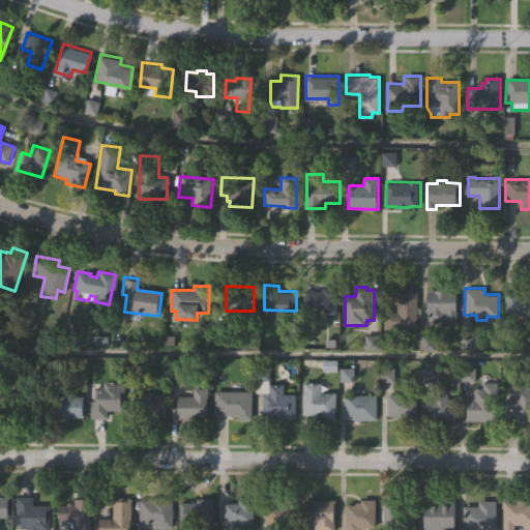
[(336,289),(336,312),(305,312),(306,290),(323,290),(323,289),(336,289)]
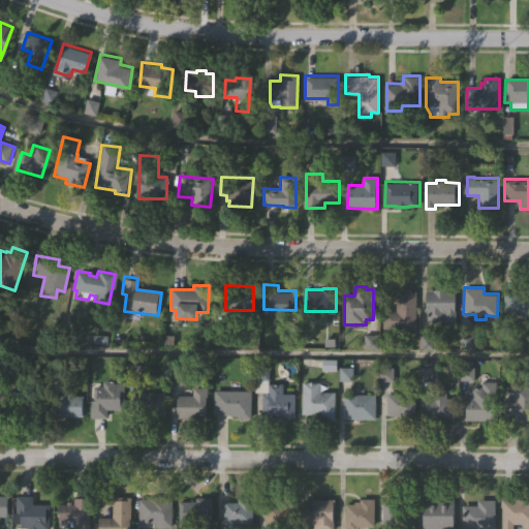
[(414,291),(414,327),(383,327),(383,312),(396,312),(396,288),(409,288),(409,291),(414,291)]
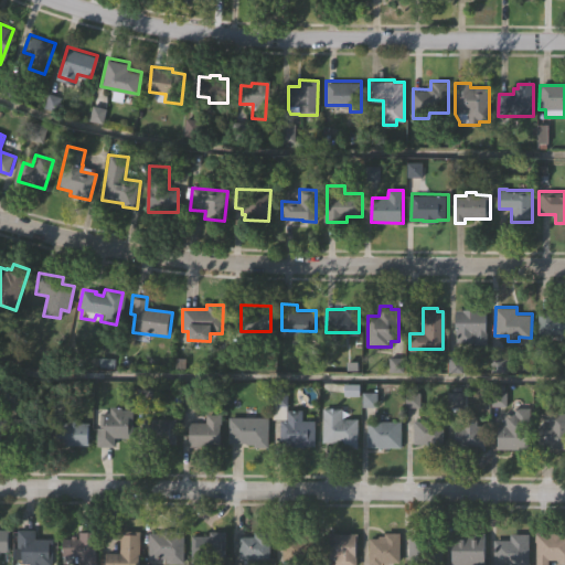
[(456,342),(457,333),(455,333),(455,309),(461,310),(462,309),(478,309),(478,310),(486,310),(486,332),(487,331),(487,344),(473,343),(473,342),(456,342)]
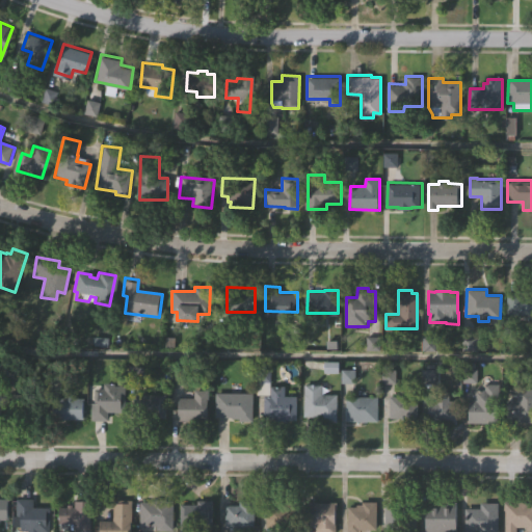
[(531,291),(531,318),(529,318),(529,315),(507,314),(507,291),(531,291)]
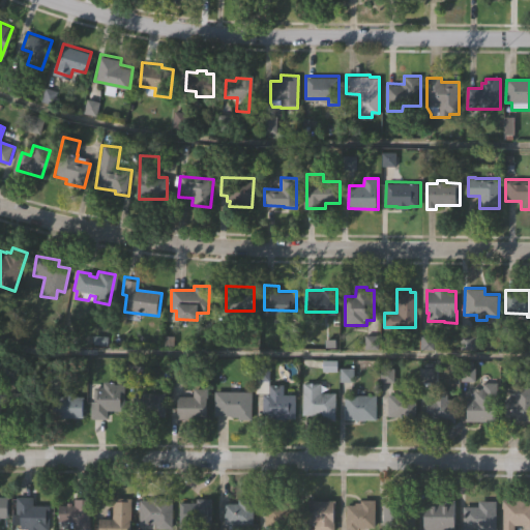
[(297,416),(287,416),(287,417),(275,417),(275,415),(264,415),(264,391),(259,391),(259,364),(271,364),(271,381),(286,382),(286,393),(297,393),(297,416)]
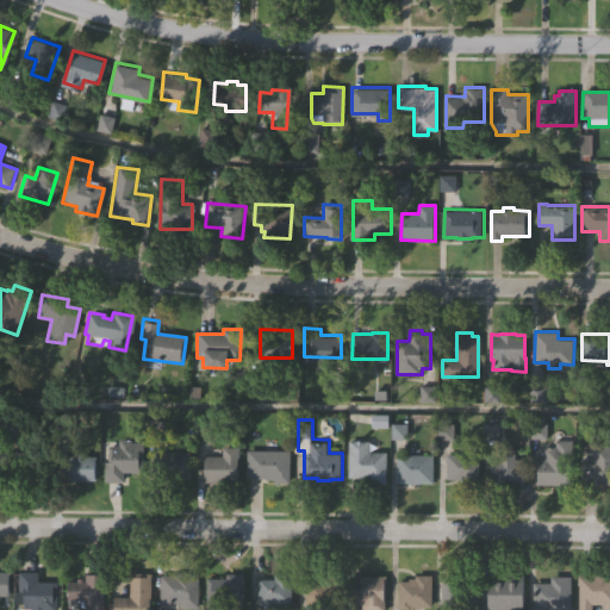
[(105,481),(105,461),(107,461),(109,446),(119,446),(119,439),(131,440),(131,442),(143,442),(143,472),(124,472),(124,481),(105,481)]
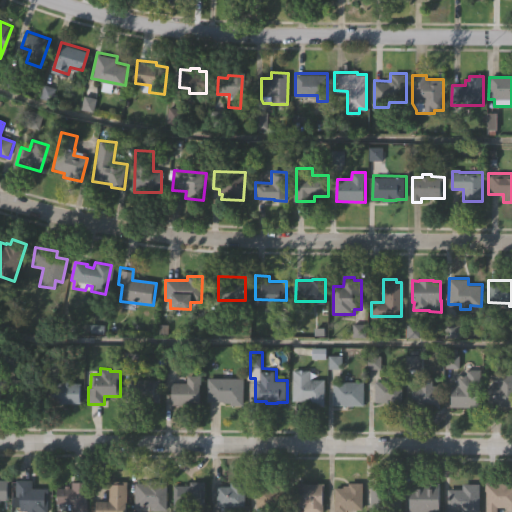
[(480,406),(451,406),(451,384),(457,384),(457,375),(467,375),(467,368),(481,368),(480,406)]
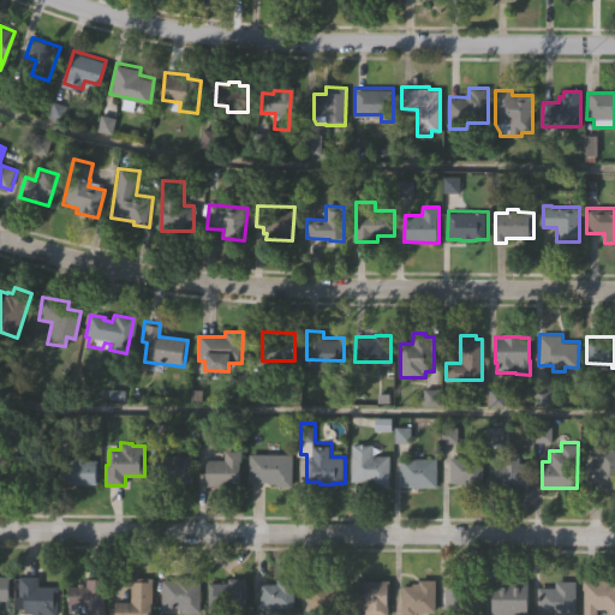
[(389,487),(370,487),(370,481),(352,481),(352,445),(374,445),(372,455),(389,455),(389,487)]
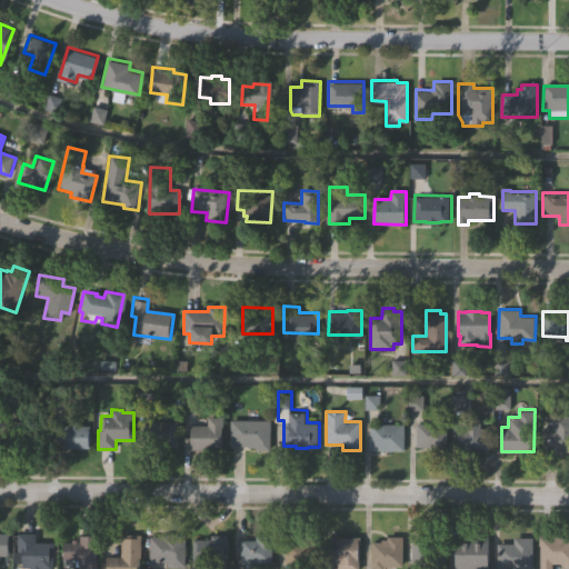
[(568,451),(542,451),(542,428),(551,428),(551,413),(568,413),(568,451)]
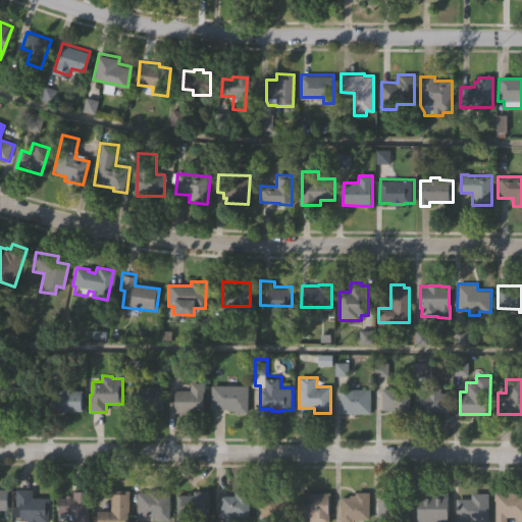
[(204,412),(175,412),(175,390),(191,390),(191,380),(205,380),(205,392),(204,392),(204,412)]
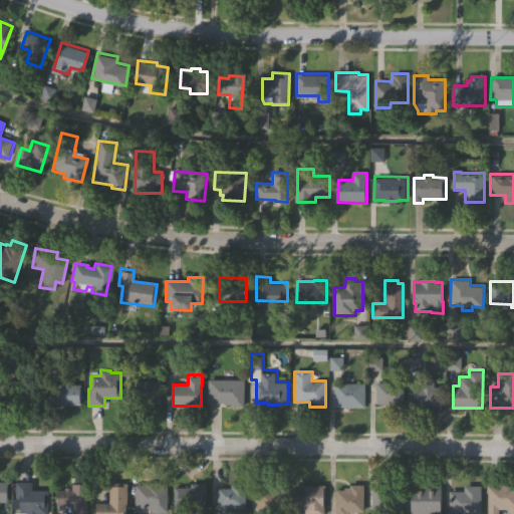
[(40,404),(13,404),(13,379),(41,379),(40,404)]
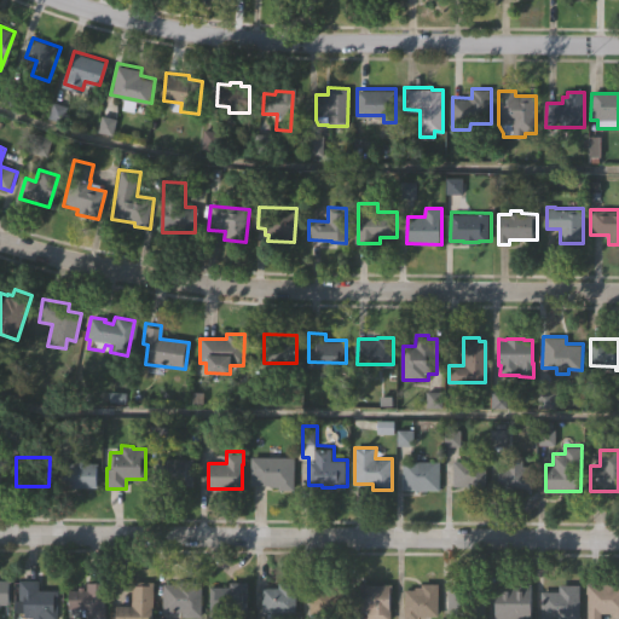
[(195,484),(156,484),(156,457),(195,458),(195,484)]
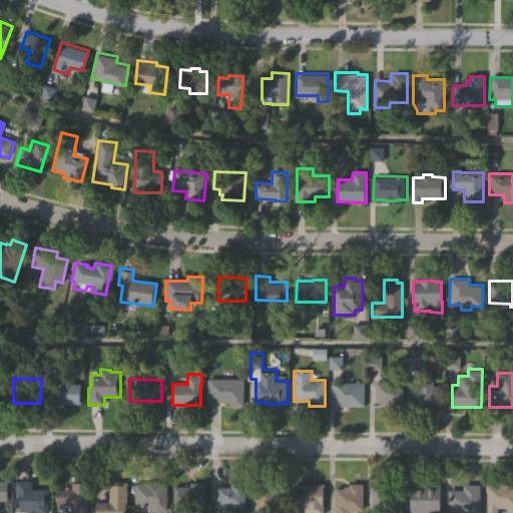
[(244,404),(230,404),(230,403),(222,403),(222,401),(208,401),(208,379),(244,379),(244,404)]
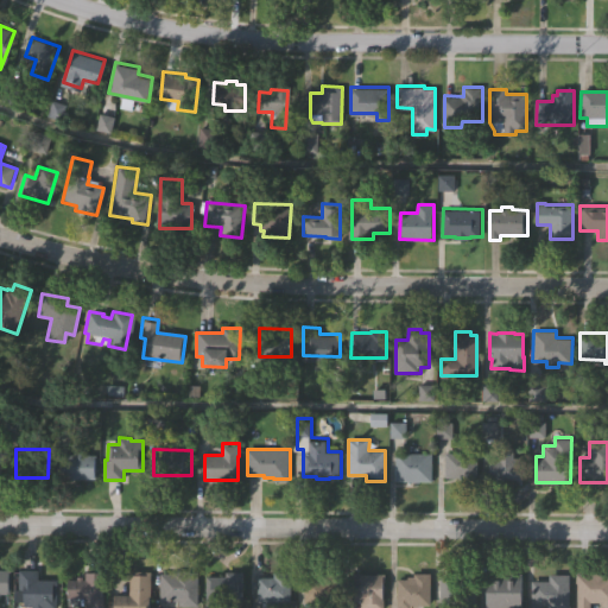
[(476,480),(460,480),(460,476),(445,476),(445,451),(477,453),(476,480)]
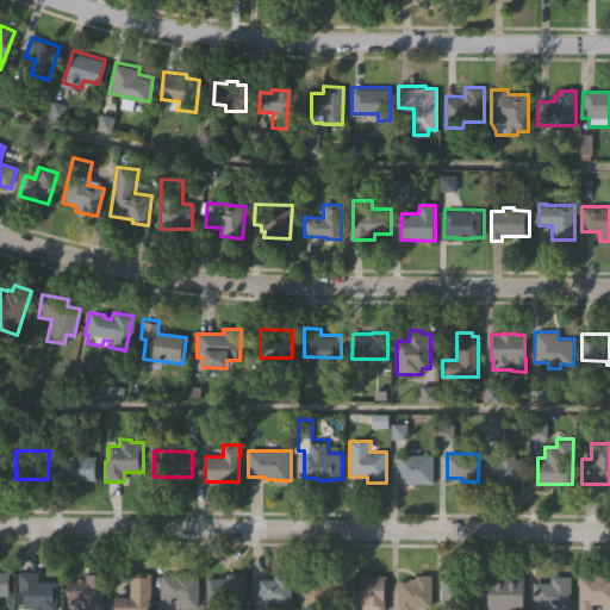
[(435,480),(398,480),(398,454),(436,454),(435,480)]
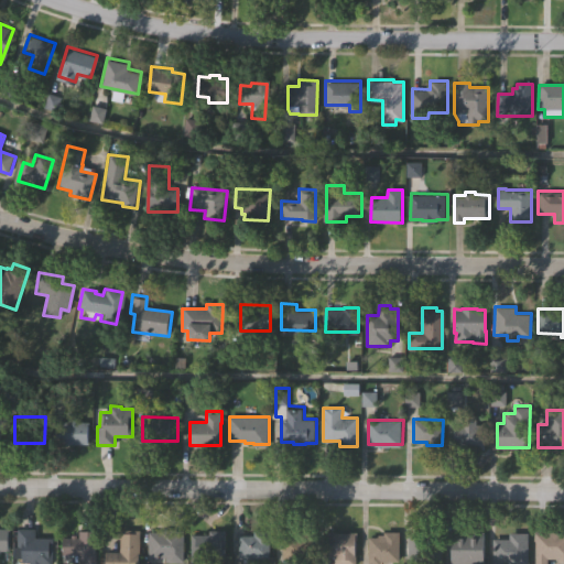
[(86,443),(57,443),(57,422),(86,422),(86,443)]
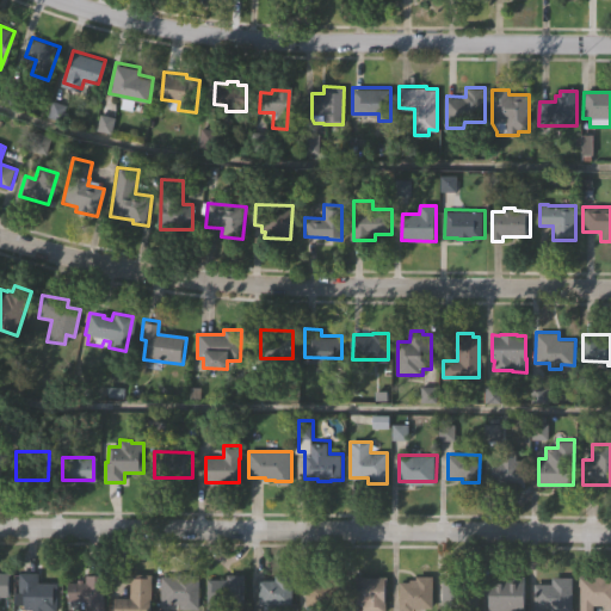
[(524,486),(492,485),(492,458),(524,458),(524,486)]
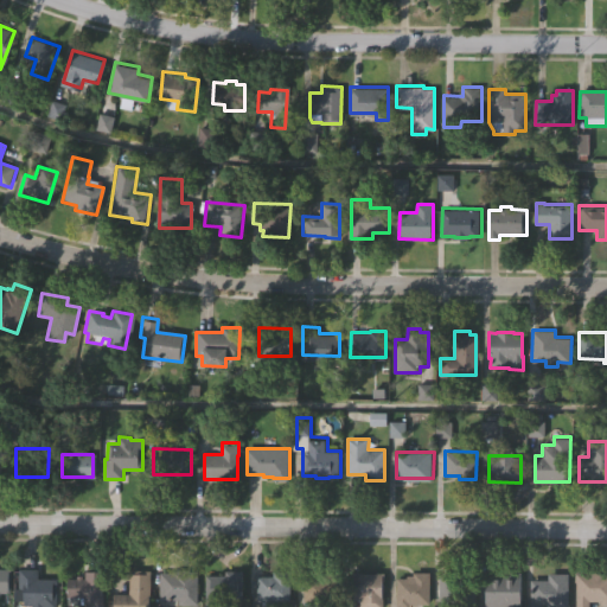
[(0,567),(13,568),(12,590),(5,590),(5,595),(0,595),(0,567)]
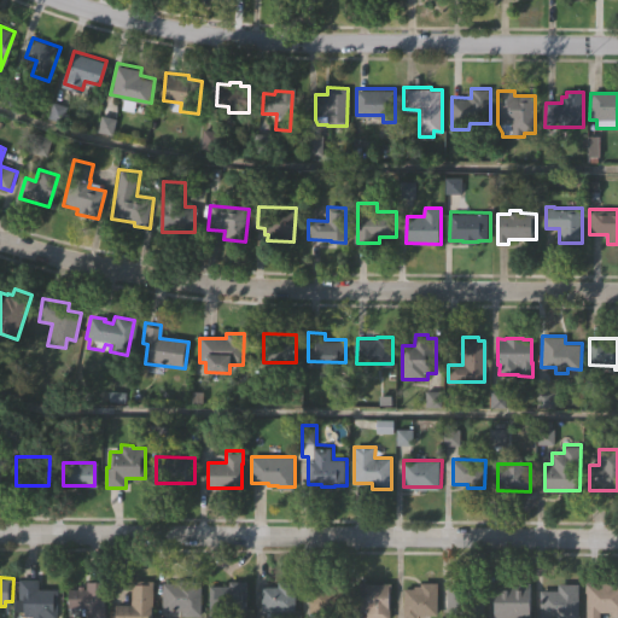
[(63,587),(63,617),(47,617),(35,617),(35,613),(25,613),(25,596),(19,596),(19,578),(40,578),(40,587),(63,587)]
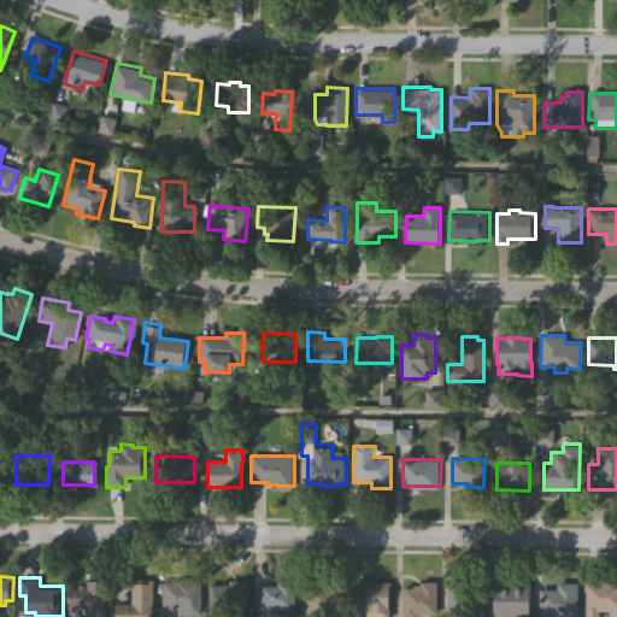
[(154,579),(153,616),(111,616),(111,607),(117,607),(117,600),(133,601),(133,579),(154,579)]
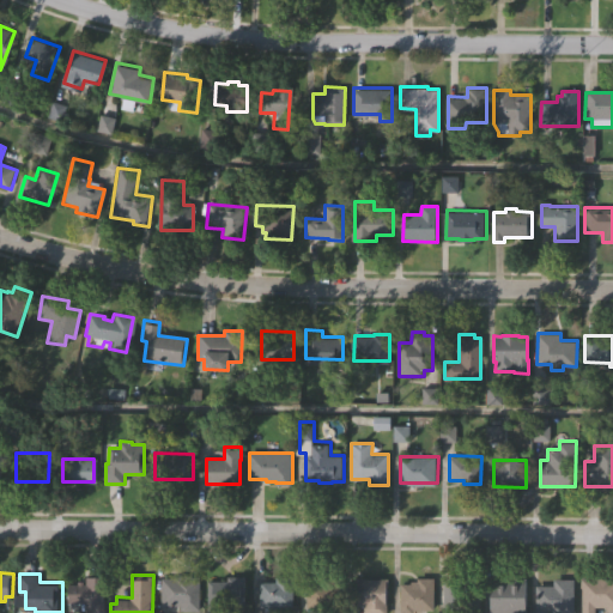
[(247,575),(247,605),(229,605),(229,612),(210,612),(210,580),(229,580),(229,575),(247,575)]
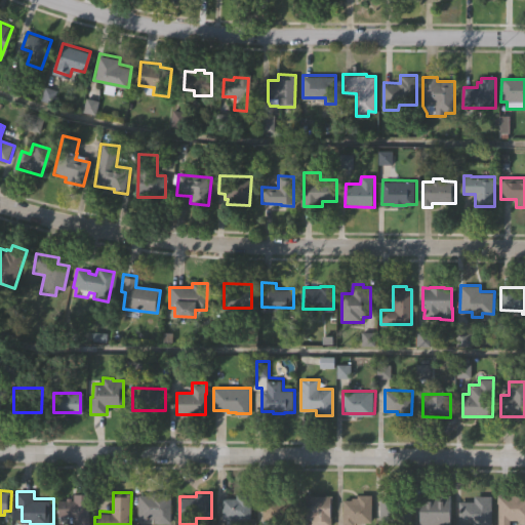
[(90,493),(90,524),(73,524),(73,516),(58,516),(59,499),(75,499),(75,493),(90,493)]
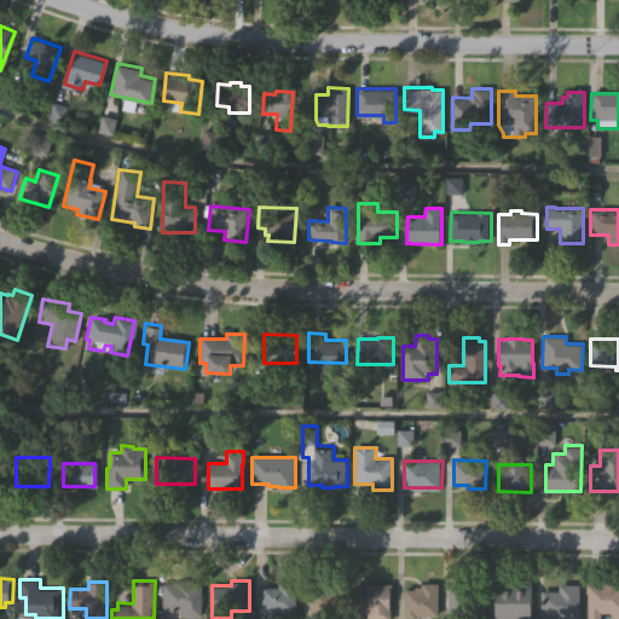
[(203,582),(202,617),(184,615),(184,609),(165,609),(165,584),(177,584),(177,582),(203,582)]
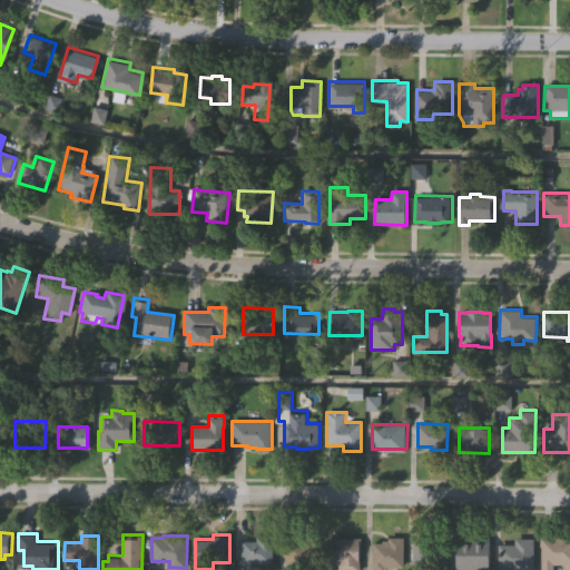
[(449,538),(448,569),(435,569),(435,563),(414,563),(414,537),(426,538),(426,536),(439,536),(439,538),(449,538)]
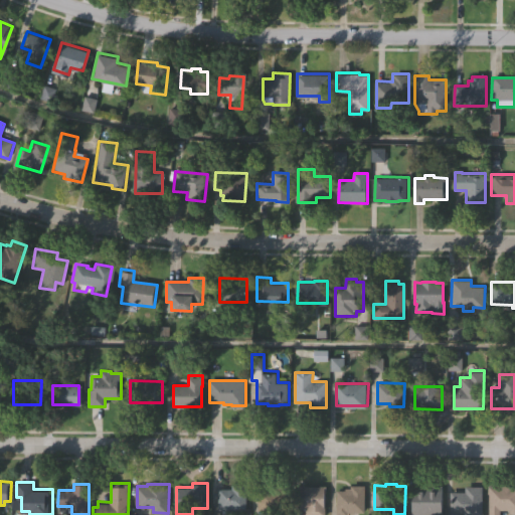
[(246,485),(246,511),(243,511),(243,514),(238,514),(238,511),(232,511),(232,514),(223,514),(223,510),(218,510),(219,488),(232,489),(232,485),(246,485)]
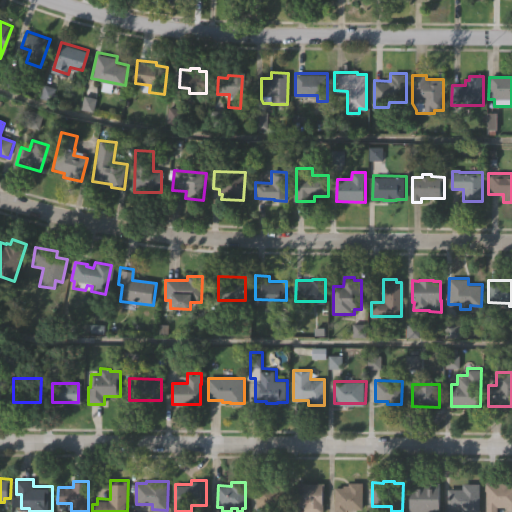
[(284,482),(284,507),(258,507),(258,486),(271,486),(271,482),(284,482)]
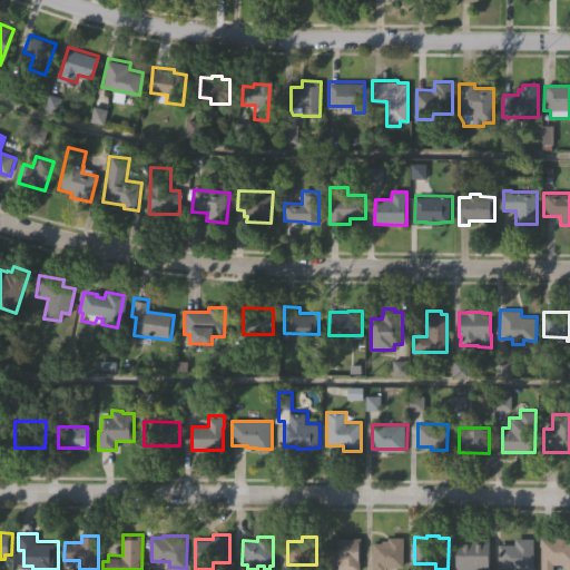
[(361,539),(361,569),(340,569),(340,561),(332,561),(332,537),(341,537),(341,539),(361,539)]
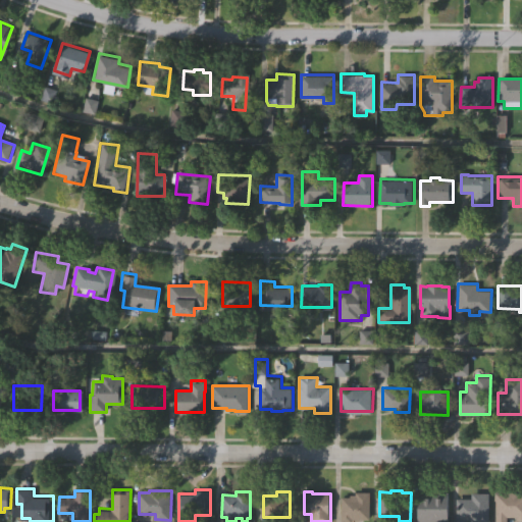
[(370,491),(369,518),(353,518),(353,521),(343,521),(343,497),(351,497),(351,494),(357,494),(357,491),(370,491)]
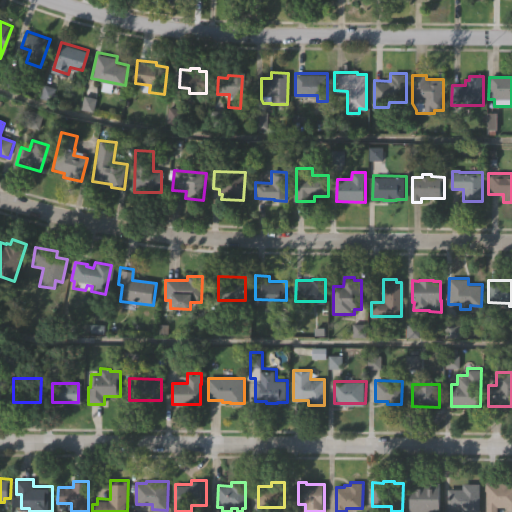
[(439,482),(438,511),(409,511),(409,482),(439,482)]
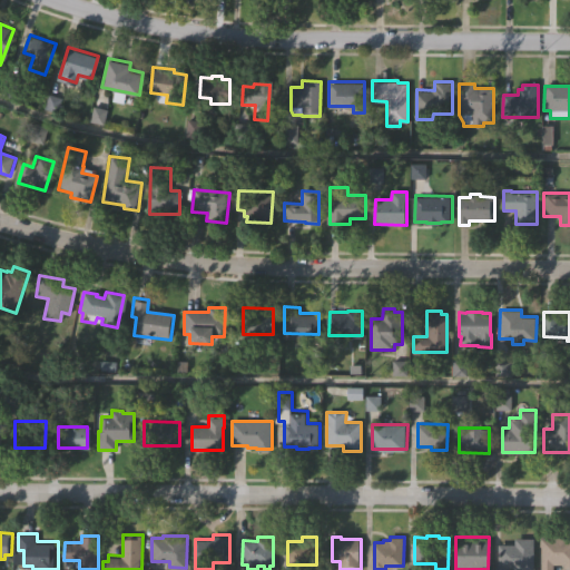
[(569,537),(569,568),(563,568),(563,564),(553,564),(553,569),(540,569),(541,547),(539,547),(540,537),(569,537)]
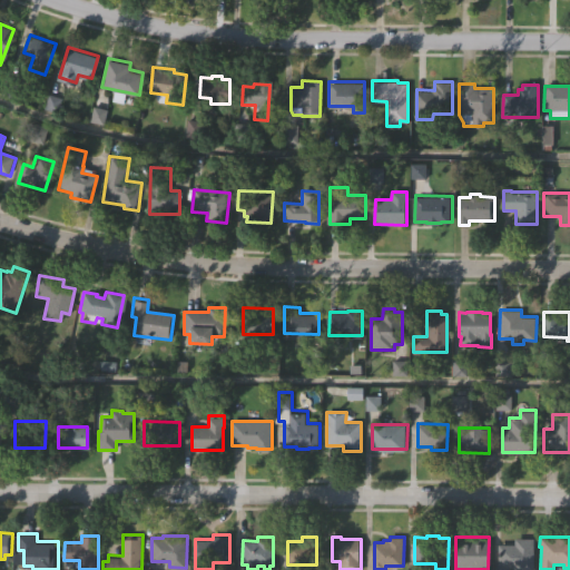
[(533,538),(533,569),(498,569),(498,543),(514,543),(514,538),(533,538)]
